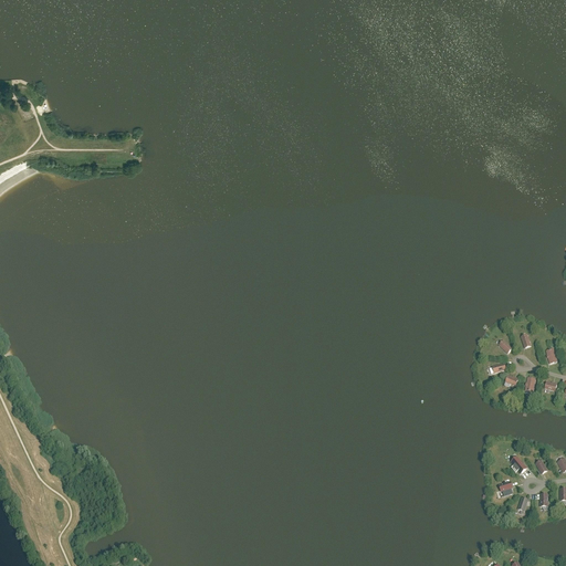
[(527,336),(522,338),(525,349),(531,347),(527,336)]
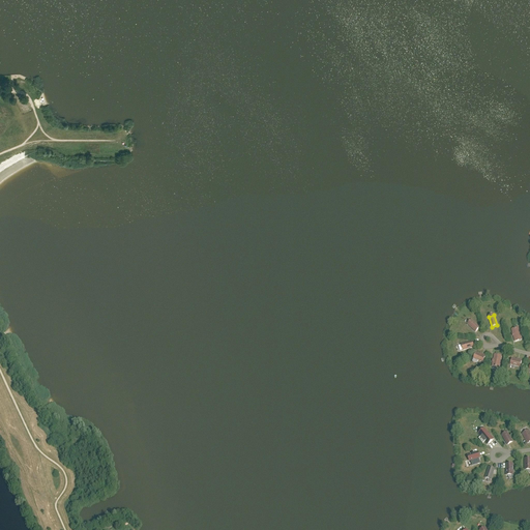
[(475,332),(479,328),(472,320),(468,324),(475,332)]
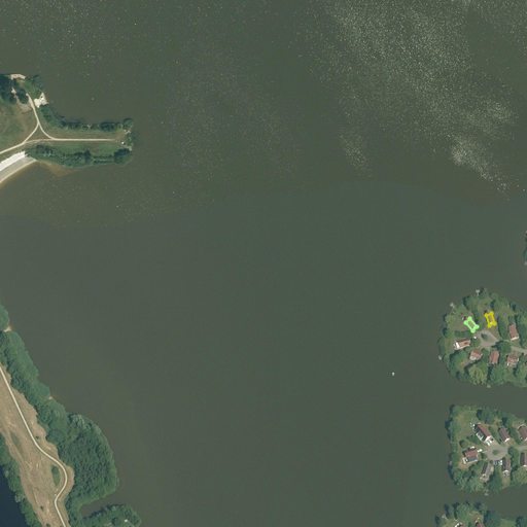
[(516,326),(508,327),(510,332),(510,335),(511,335),(513,340),(519,338),(516,326)]
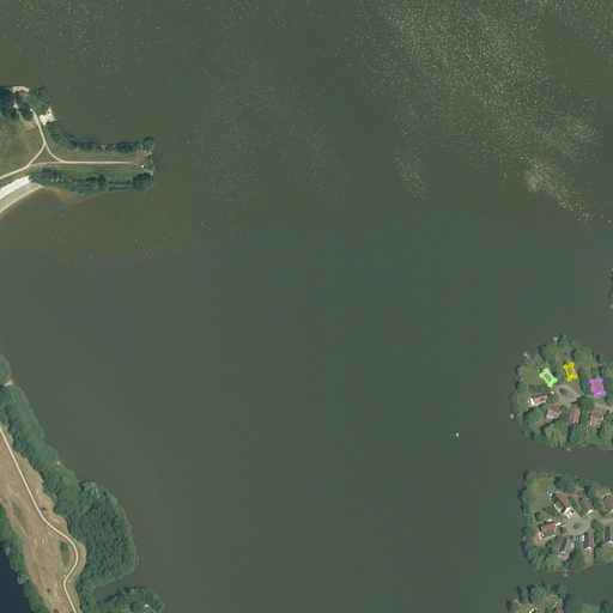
[(534,399),(535,406),(548,402),(546,395),(534,399)]
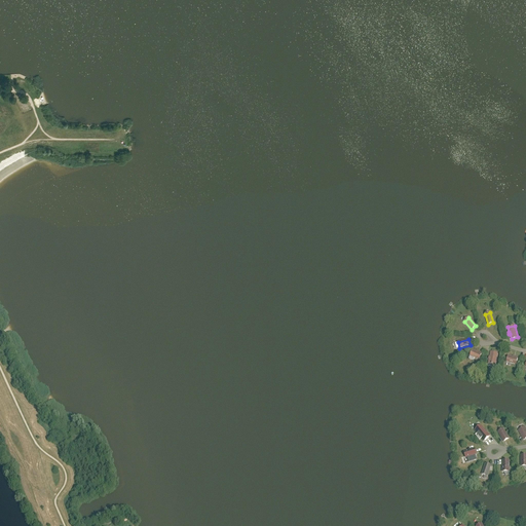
[(480,360),(482,353),(473,350),(471,355),(480,360)]
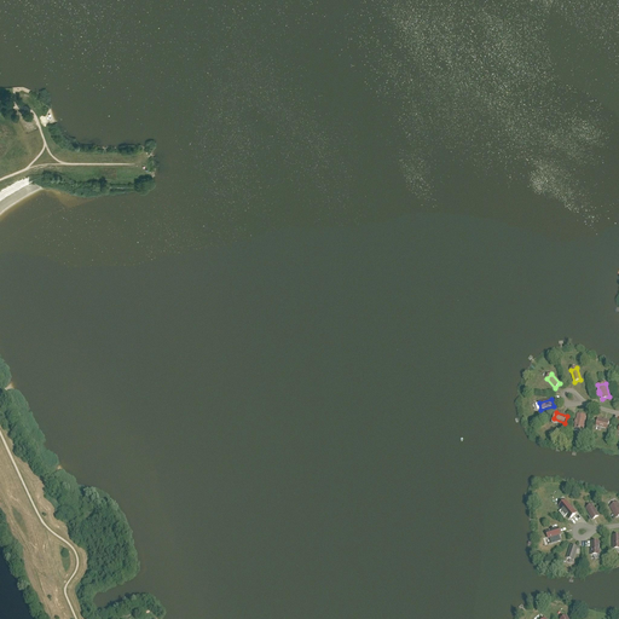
[(583,431),(585,416),(578,415),(577,421),(576,421),(574,423),(576,423),(574,428),(583,431)]
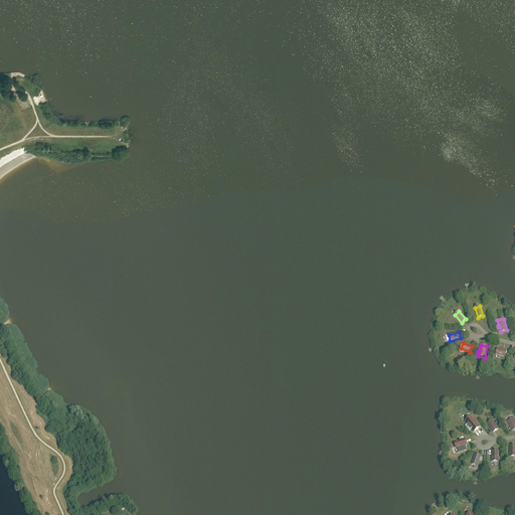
[(474,433),(480,427),(471,416),(465,421),(474,433)]
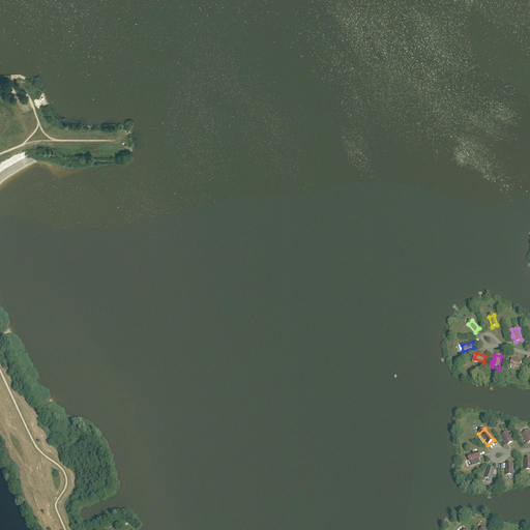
[(512,442),(507,433),(502,435),(507,445),(512,442)]
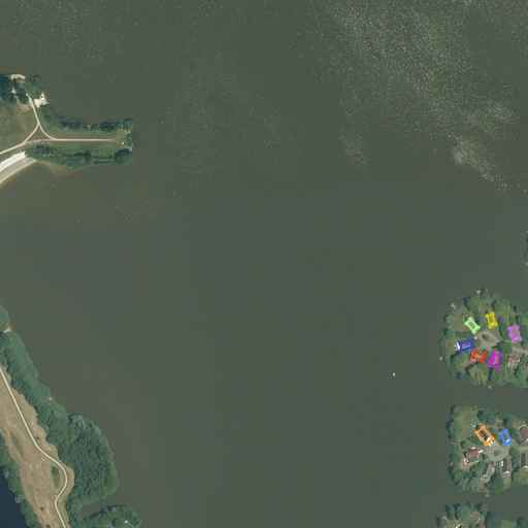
[(479,462),(476,456),(477,455),(476,451),(466,454),(467,458),(468,458),(470,464),(468,465),(479,462)]
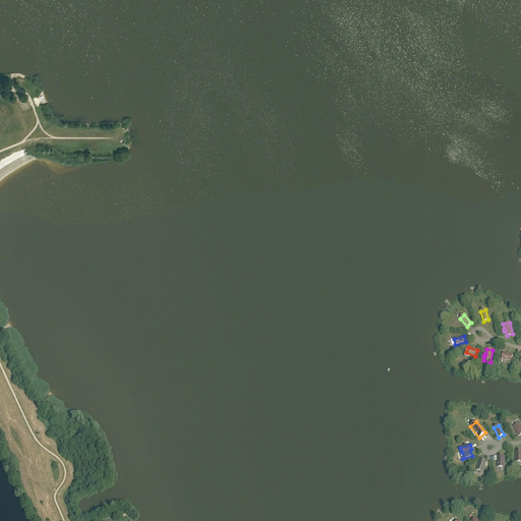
[(482,472),(486,461),(480,460),(477,470),(482,472)]
